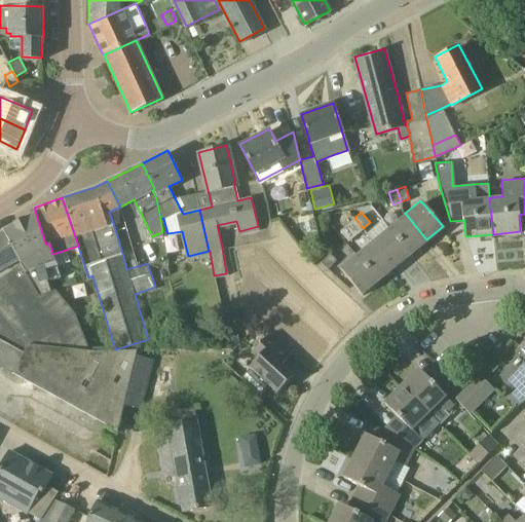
[(388,227),(410,253),(426,239),(405,213),(388,227)]
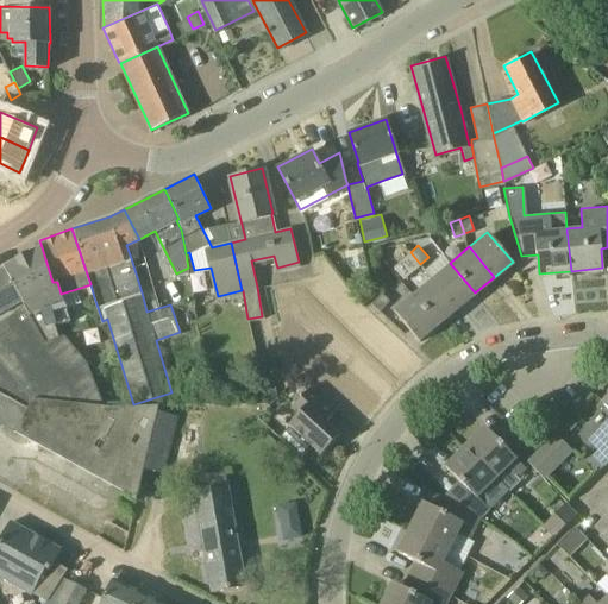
[(42,340),(58,335),(56,323),(69,319),(61,294),(57,282),(52,282),(42,247),(4,268),(2,269),(42,340)]
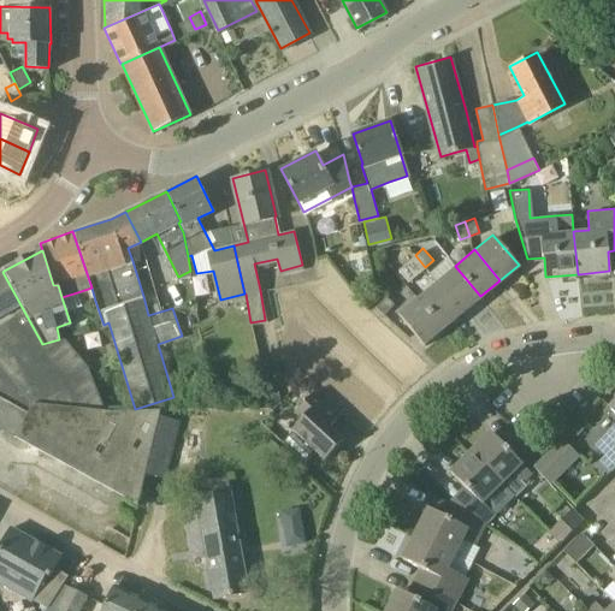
[(407,261),(417,273),(425,267),(415,255),(407,261)]
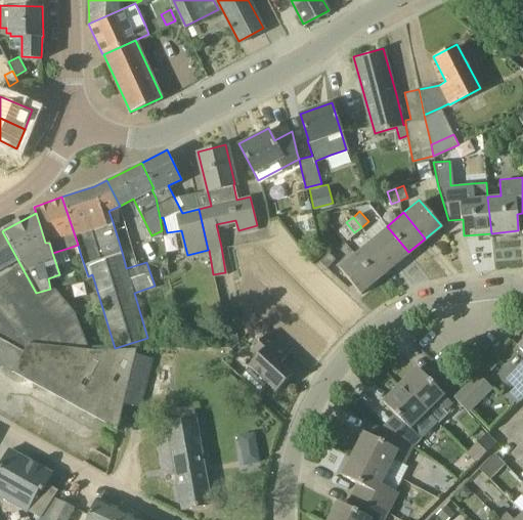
[(387,226),(371,240),(392,265),(408,252),(387,226)]
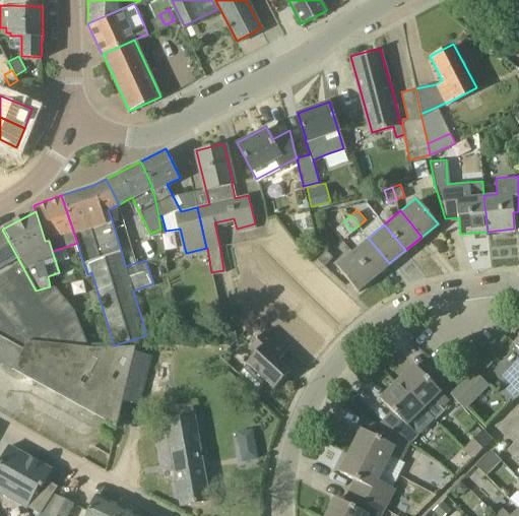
[(0,307),(26,339),(43,341),(89,346),(74,308),(54,284),(50,286),(36,291),(2,230),(0,231),(0,307)]
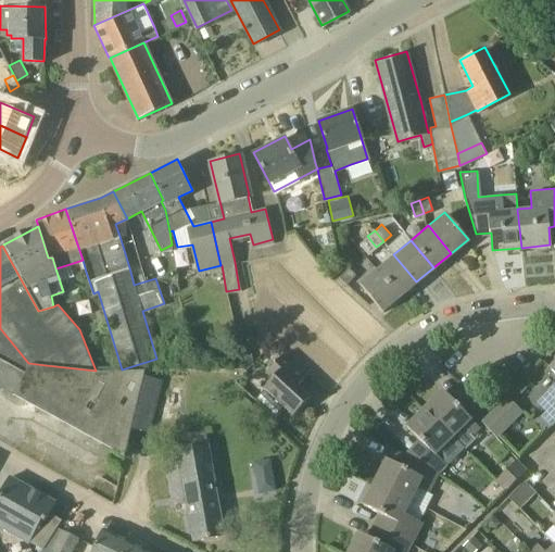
[(393,254),(377,268),(399,296),(416,281),(393,254)]
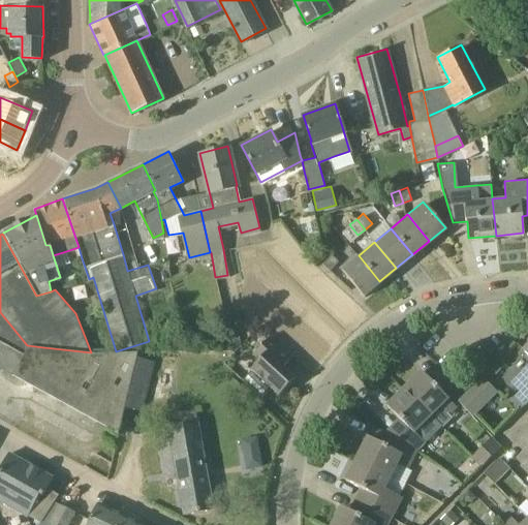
[(337,259),(331,253),(322,263),(329,269),(337,259)]
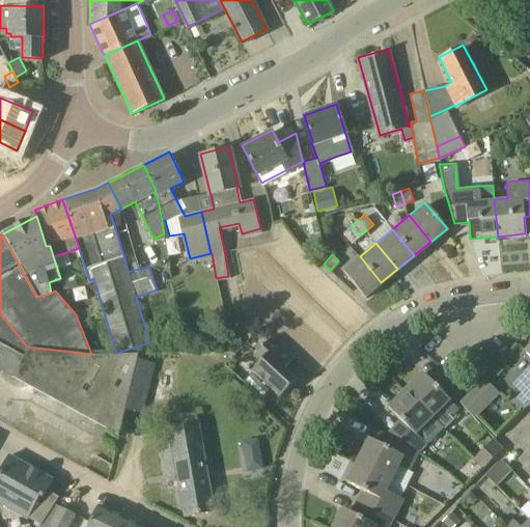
[(360,256),(343,270),(364,296),(381,282),(360,256)]
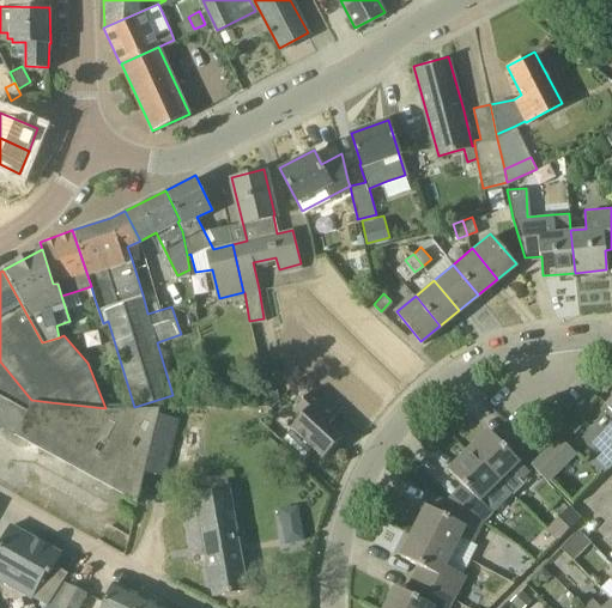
[(0,391),(29,406),(31,400),(0,362),(0,391)]
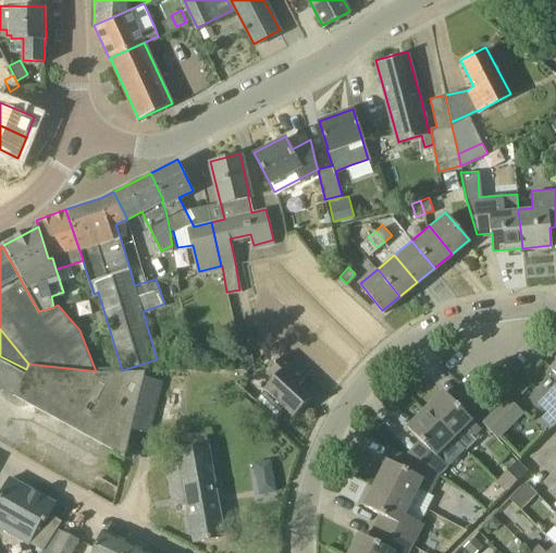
[(252,360),(251,352),(242,354),(244,368),(245,369),(252,360)]
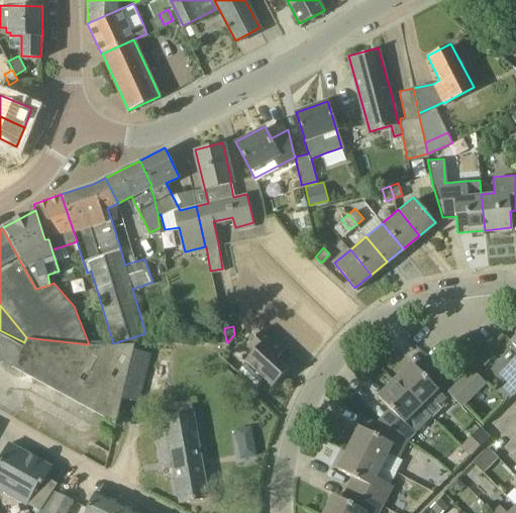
[(255,387),(265,378),(272,385),(289,367),(274,352),(282,343),(264,326),(247,343),(253,349),(244,360),(236,369),(255,387)]
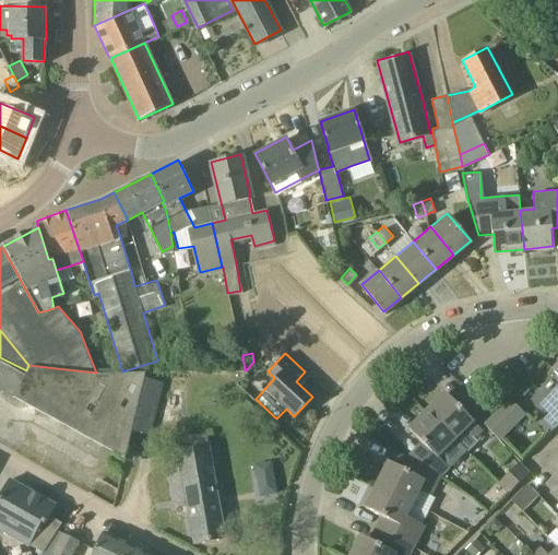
[(131,429),(144,376),(144,372),(96,373),(46,367),(28,365),(26,370),(0,357),(0,388),(125,457),(131,429)]
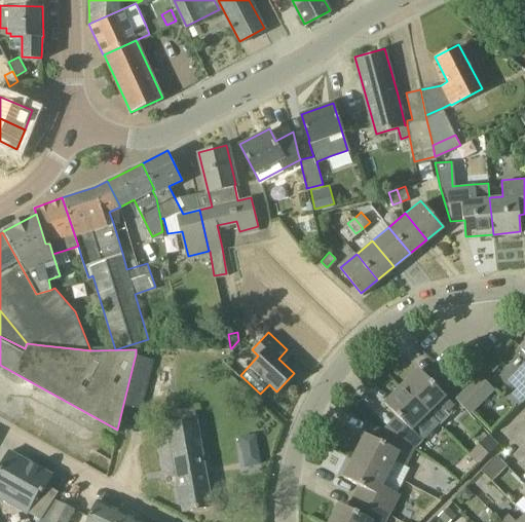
[(517,386),(508,396),(517,405),(524,397),(524,339),(519,345),(524,351),(524,361),(519,369),(509,378),(517,386)]
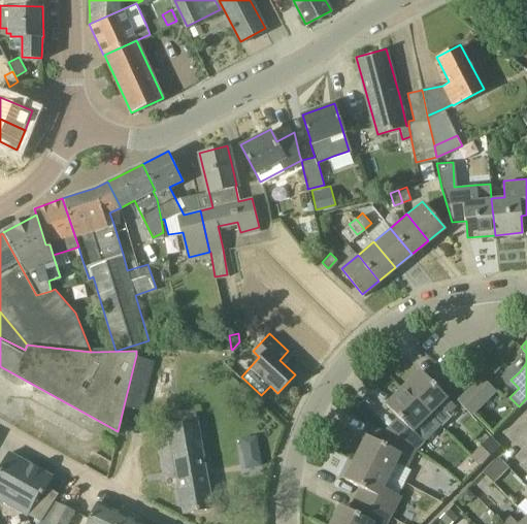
[(420,368),(402,386),(430,414),(439,404),(447,412),(455,404),(420,368)]
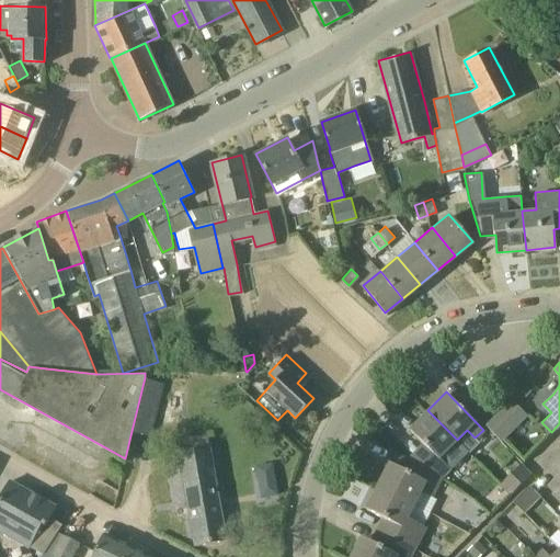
[(526,412),(511,398),(486,423),(500,439),(526,412)]
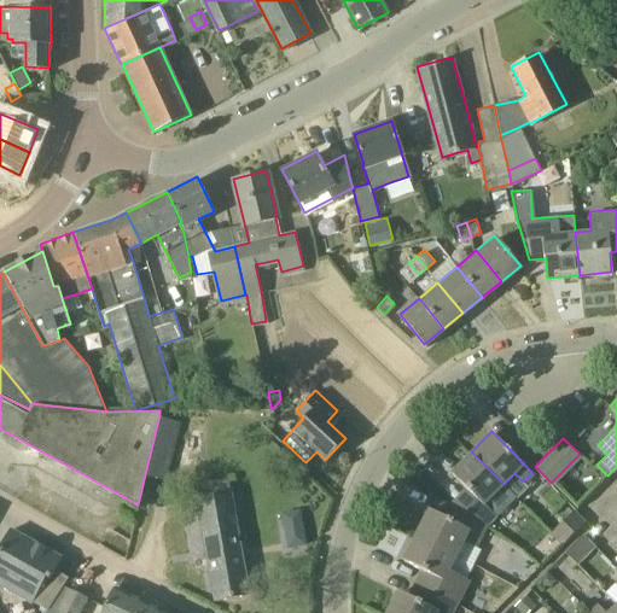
[(493,495),(504,484),(471,451),(452,471),(472,492),(460,505),(487,524),(504,507),(493,495)]
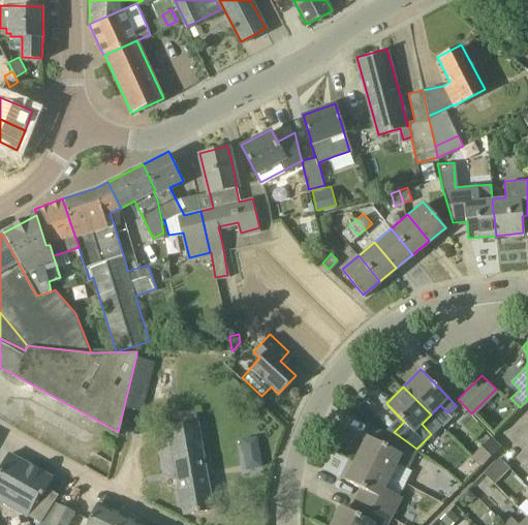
[(194,408),(168,413),(171,425),(166,426),(183,513),(212,507),(194,408)]
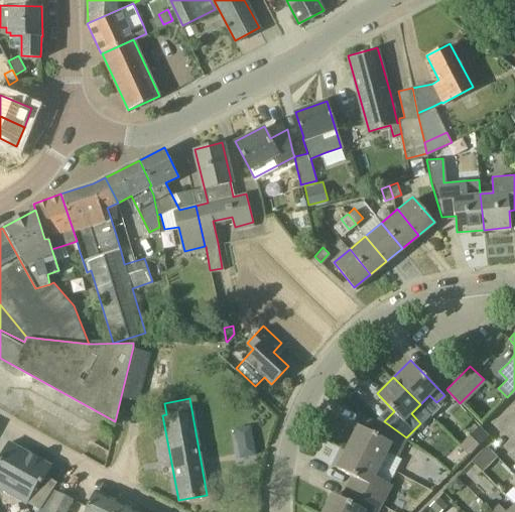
[(384,421),(377,434),(358,424),(347,445),(380,463),(386,451),(396,455),(406,437),(384,421)]
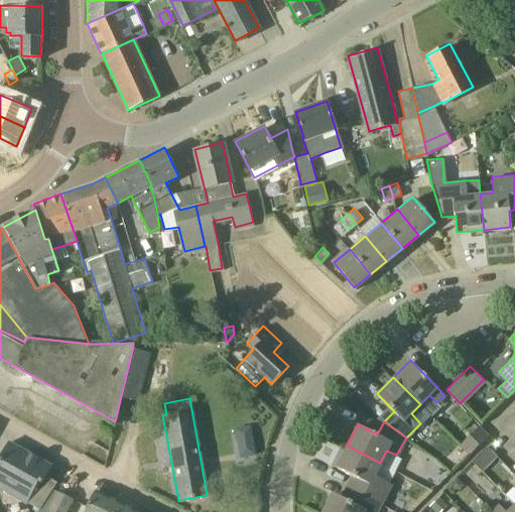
[(252,423),(235,423),(235,445),(252,445),(252,423)]
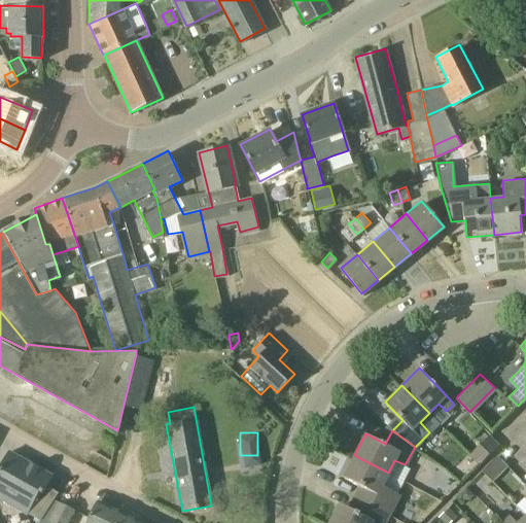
[(479,462),(497,444),(488,434),(469,453),(479,462)]
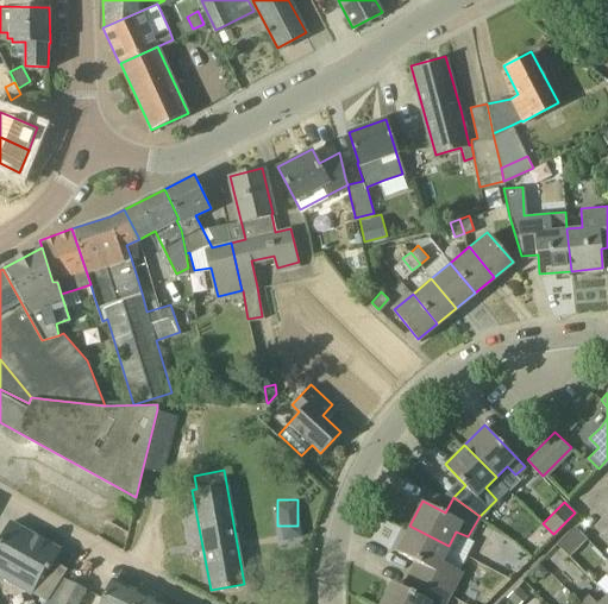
[(48,570),(61,548),(10,520),(0,535),(0,576),(30,592),(31,591),(44,567),(48,570)]
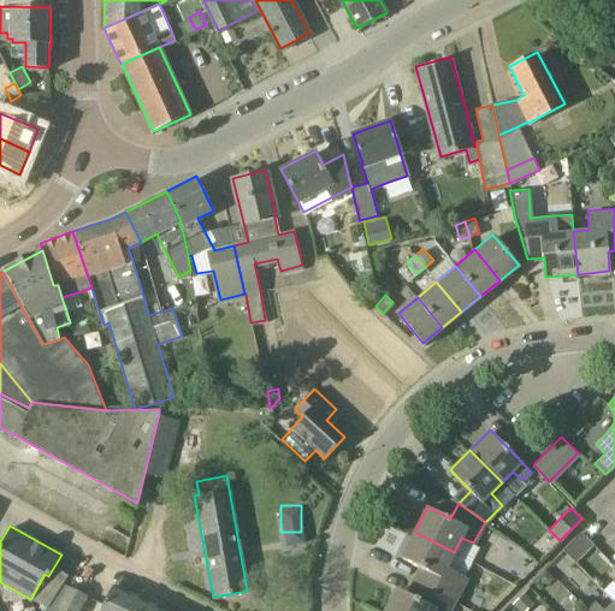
[(593,543),(581,529),(562,549),(575,561),(593,543)]
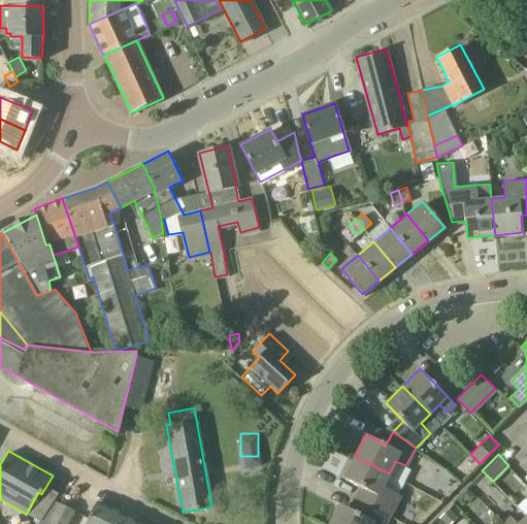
[(344,478),(371,491),(366,502),(389,515),(399,494),(396,492),(383,485),(389,473),(355,456),(344,478)]
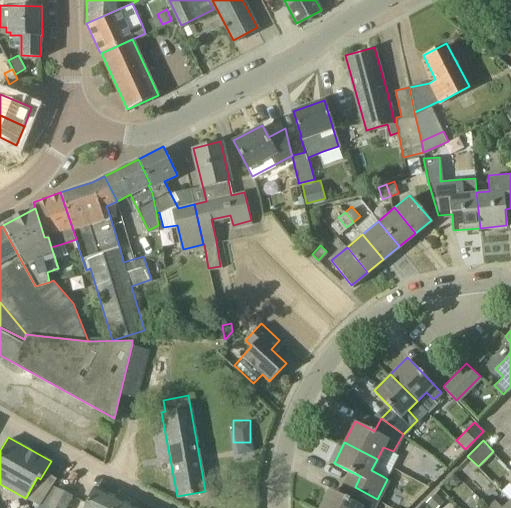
[(445,479),(449,483),(456,483),(460,479),(453,472),(445,479)]
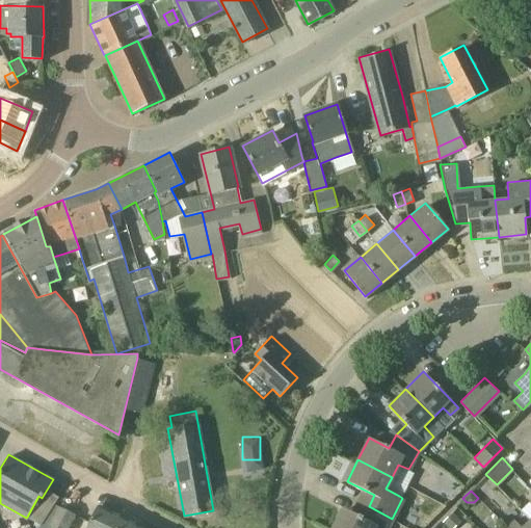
[(46,527),(68,527),(75,512),(57,504),(46,527)]
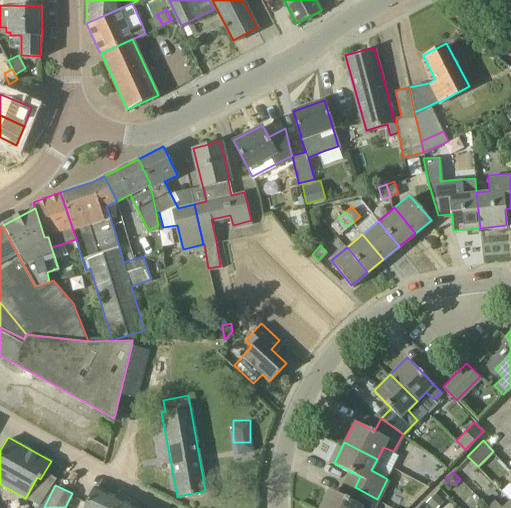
[(114,507),(119,497),(94,485),(82,507),(114,507)]
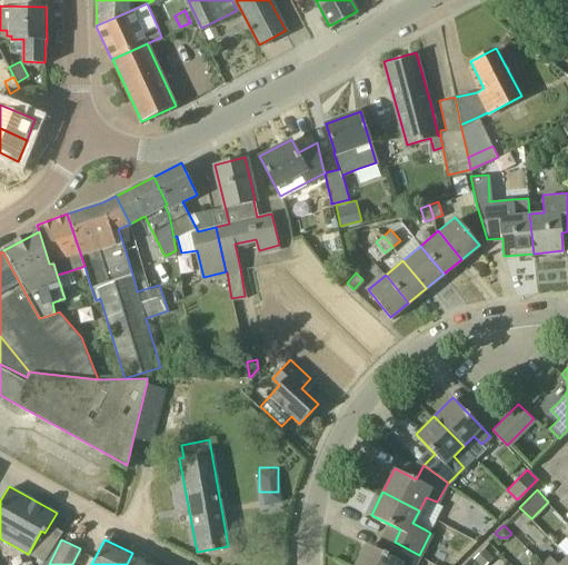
[(388,555),(376,548),(366,543),(355,564),(414,564),(419,555),(395,542),(388,555)]
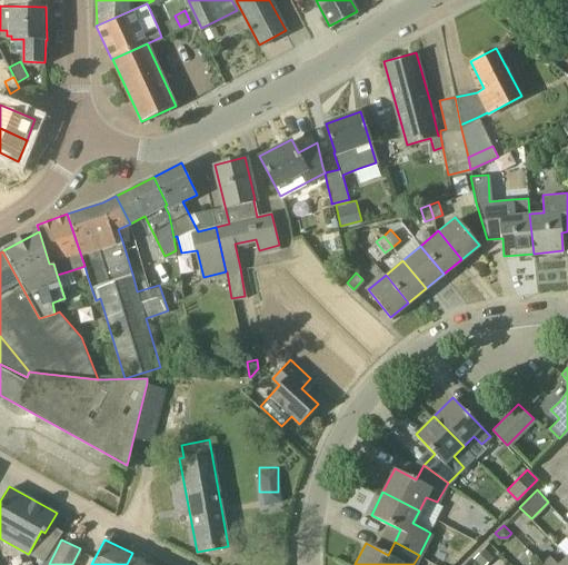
[(485,564),(494,557),(485,548),(475,558),(480,564),(485,564)]
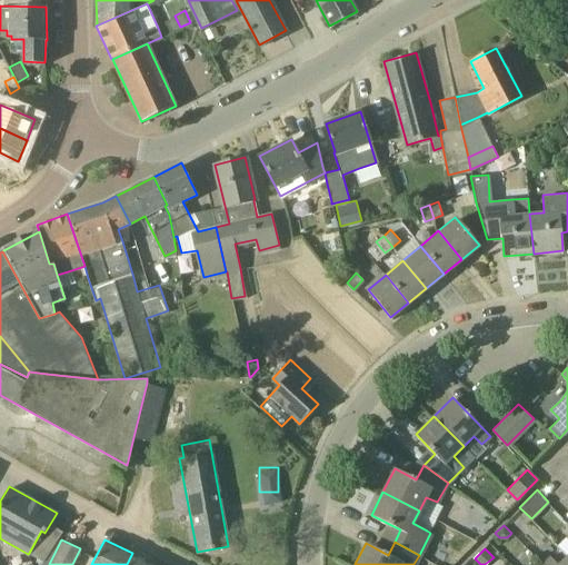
[(157,564),(132,553),(127,564),(157,564)]
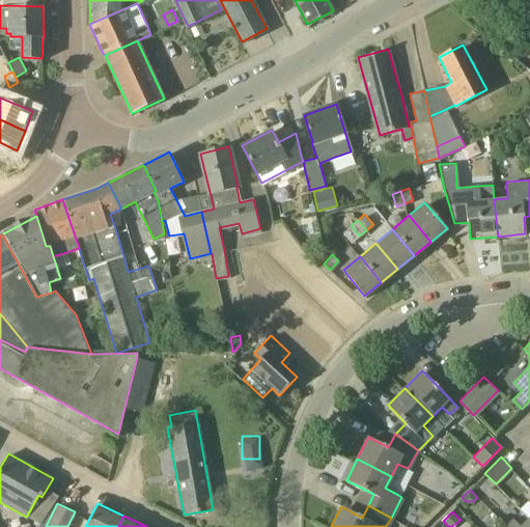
[(529,526),(529,519),(528,518),(521,525),(511,516),(504,524),(506,526),(529,526)]
